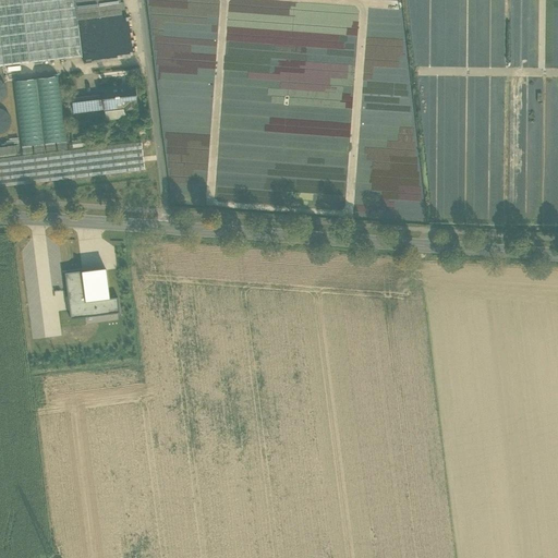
[(0,0),(0,65),(82,56),(80,39),(74,0),(0,0)]
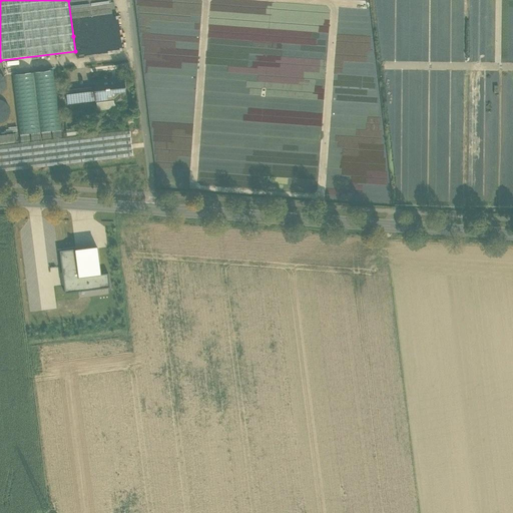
[(109,0),(68,0),(71,18),(111,13),(109,0)]
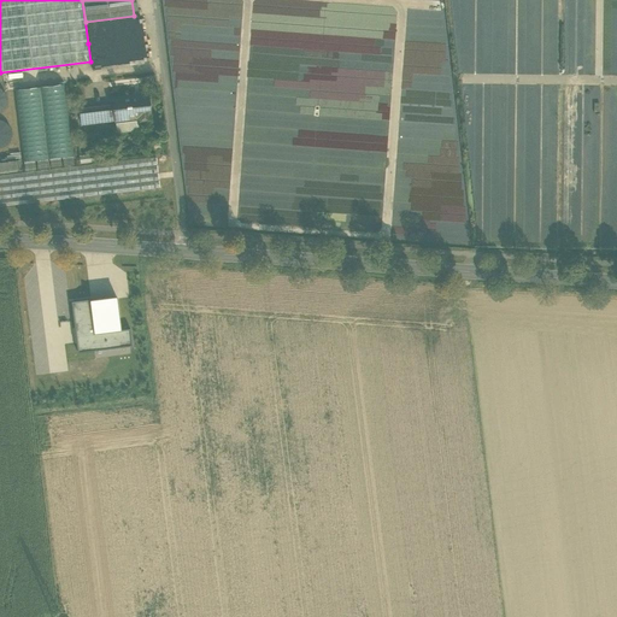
[(64,84),(15,90),(23,162),(72,157),(64,84)]
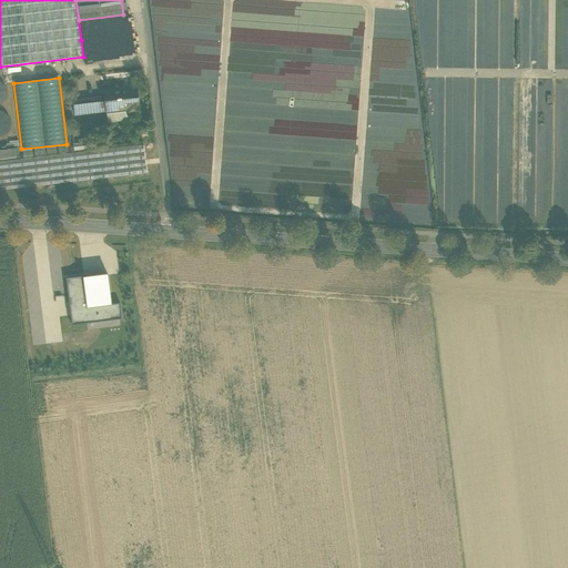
[(137,87),(102,90),(103,97),(104,110),(107,110),(125,108),(127,113),(139,111),(137,87)]
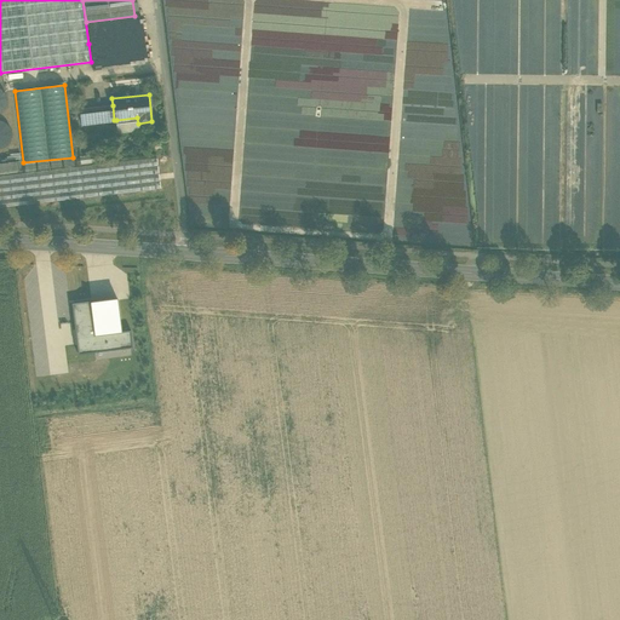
[(113,105),(79,109),(81,124),(114,120),(113,105)]
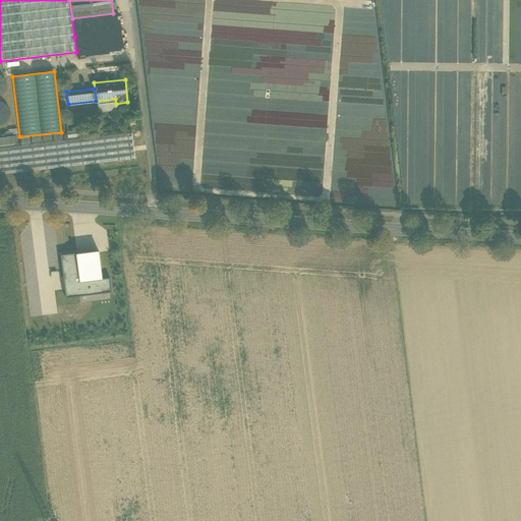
[(115,99),(98,101),(99,112),(116,110),(116,104),(115,99)]
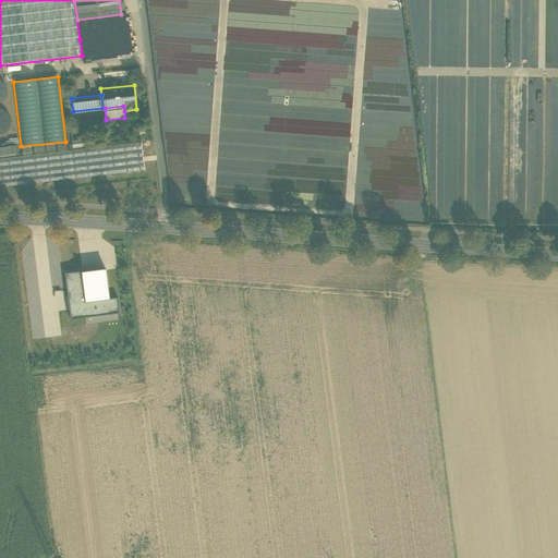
[(0,134),(4,132),(9,129),(10,124),(10,119),(8,114),(4,111),(0,109),(0,134)]
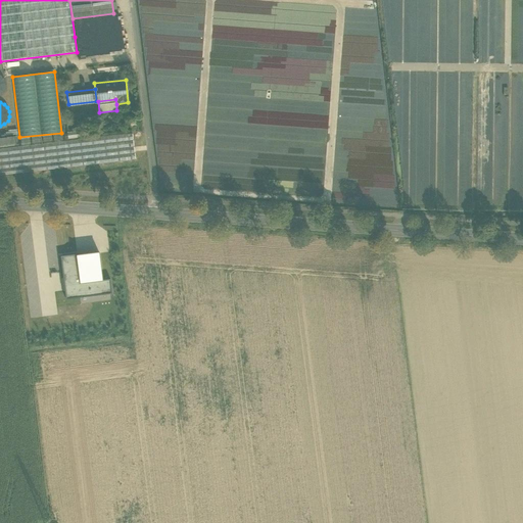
[(131,134),(0,147),(0,174),(134,159),(131,134)]
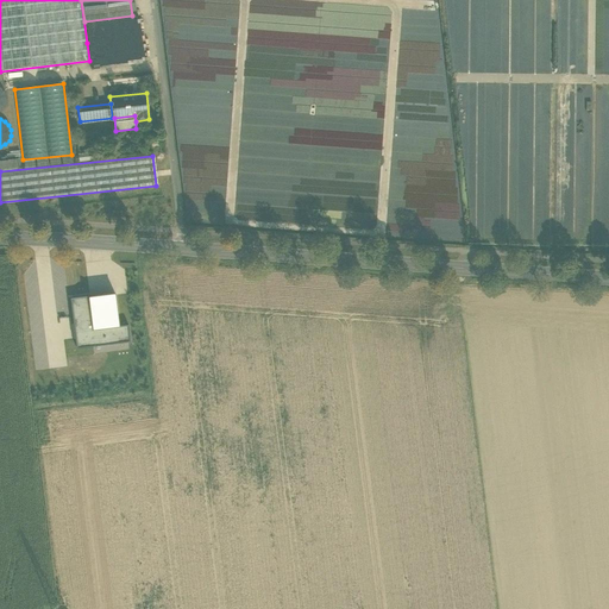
[(0,159),(0,169),(12,169),(12,158),(0,159)]
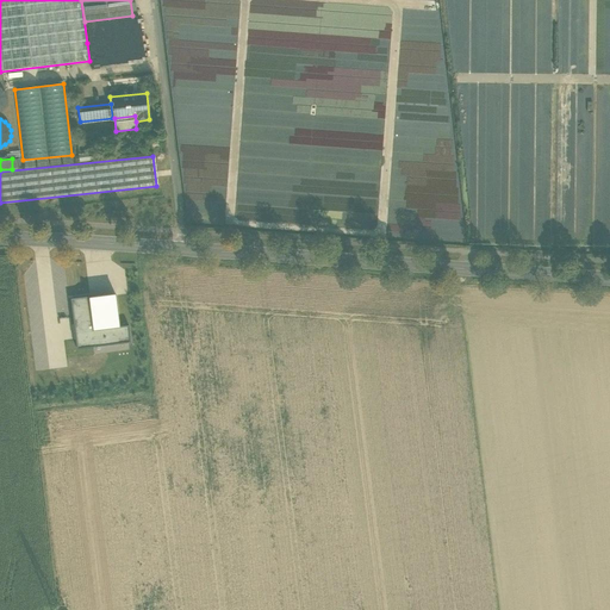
[(119,327),(116,296),(91,299),(89,297),(70,299),(76,349),(130,342),(129,325),(119,327)]
